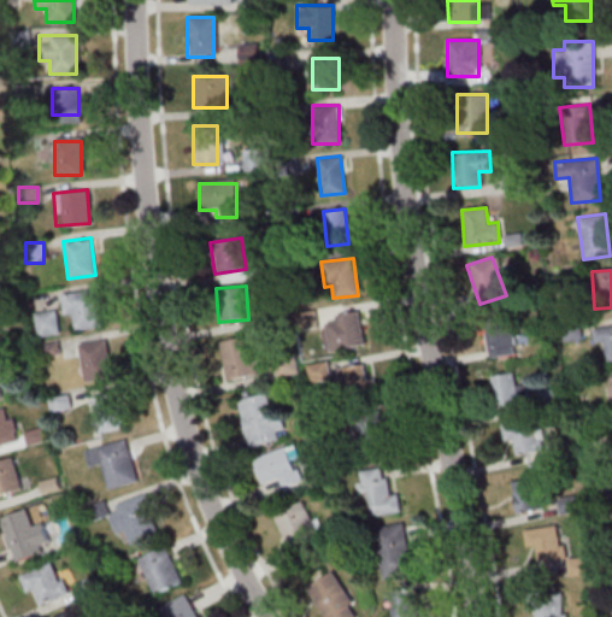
[(58,294),(63,319),(71,317),(74,330),(99,325),(93,288),(58,294)]
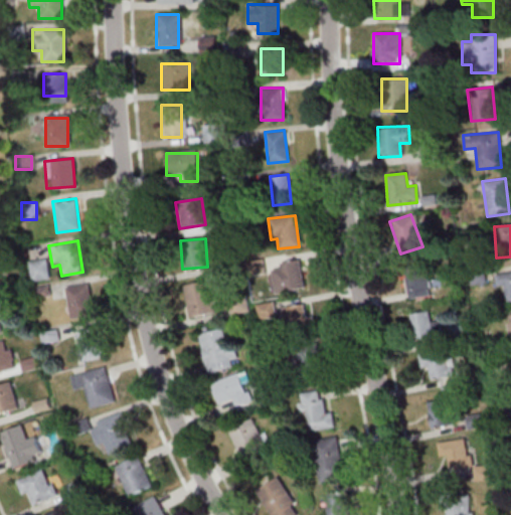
[(47,278),(45,259),(27,261),(29,280),(47,278)]
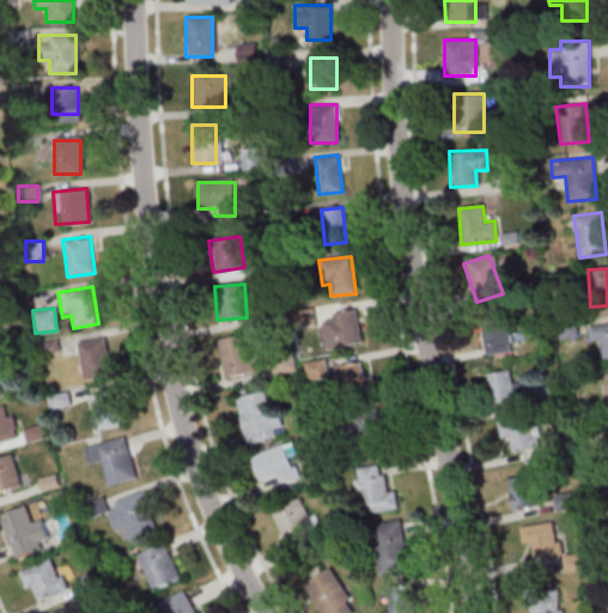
[(320,315),(326,349),(360,343),(354,309),(320,315)]
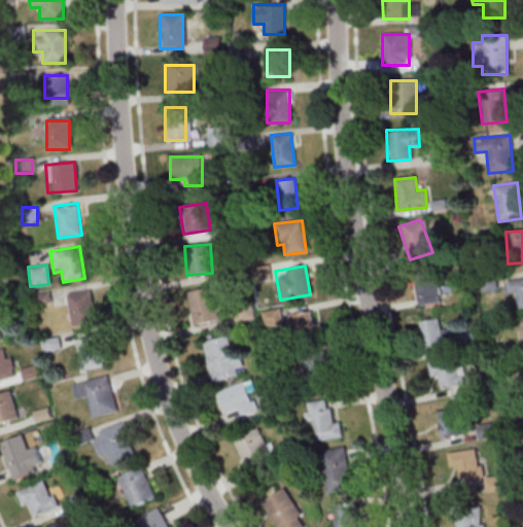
[(440,302),(434,272),(412,275),(417,306),(440,302)]
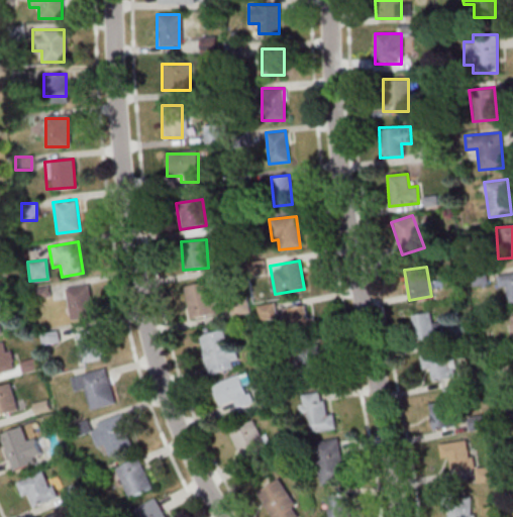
[(512,272),(495,275),(497,287),(505,286),(507,303),(512,302),(512,272)]
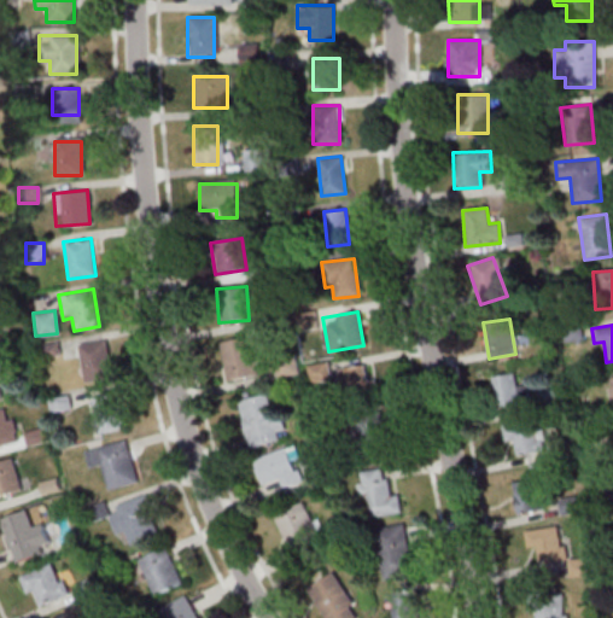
[(256,377),(250,338),(219,343),(225,382),(256,377)]
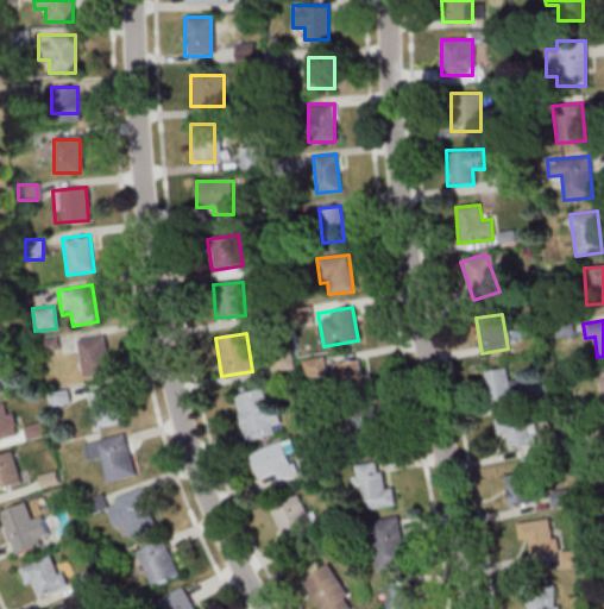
[(109,371),(102,334),(74,339),(81,376),(109,371)]
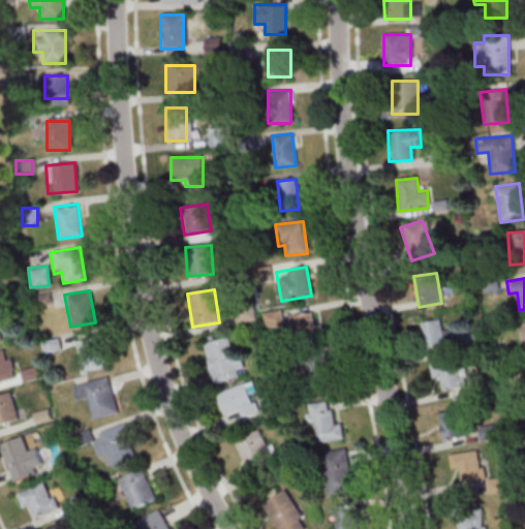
[(313,312),(288,315),(291,341),(315,338),(313,312)]
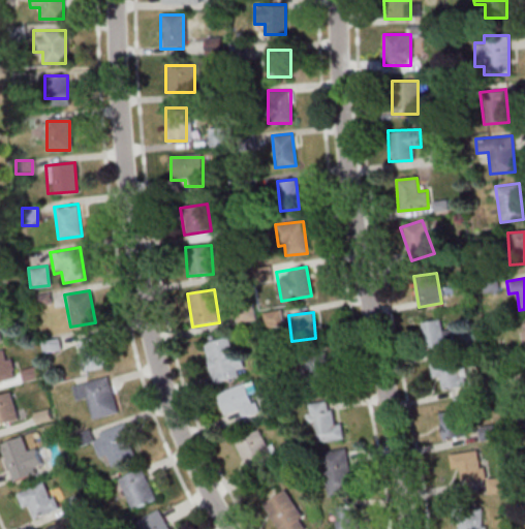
[(452,342),(448,330),(442,331),(438,318),(419,323),(427,349),(452,342)]
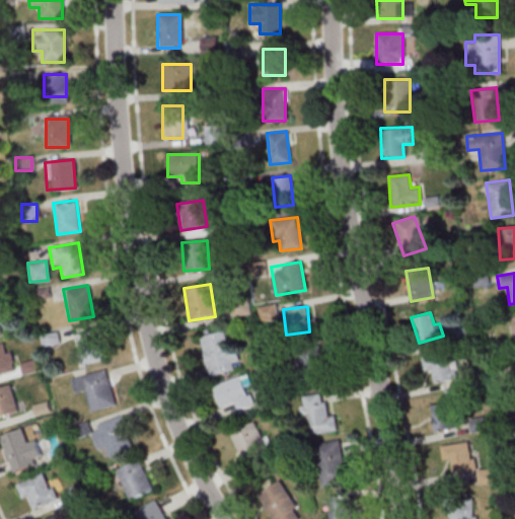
[(80,363),(100,359),(93,330),(74,335),(80,363)]
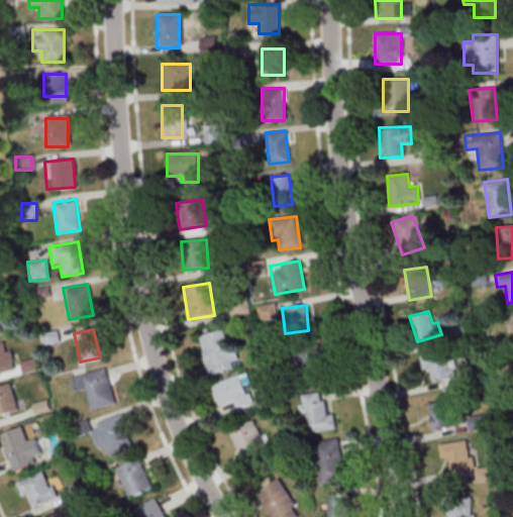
[(198,336),(207,375),(236,368),(227,329),(198,336)]
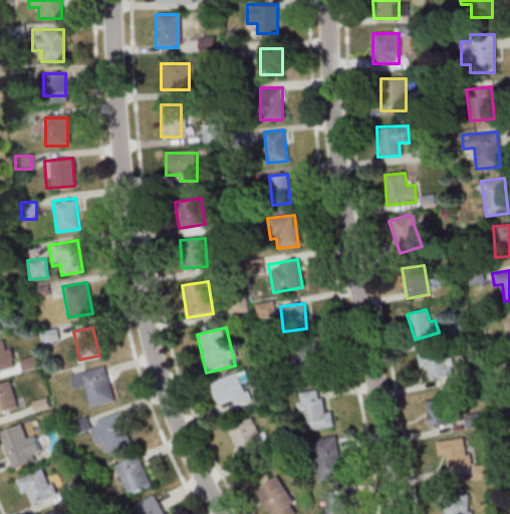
[(57,339),(56,328),(40,330),(41,341),(57,339)]
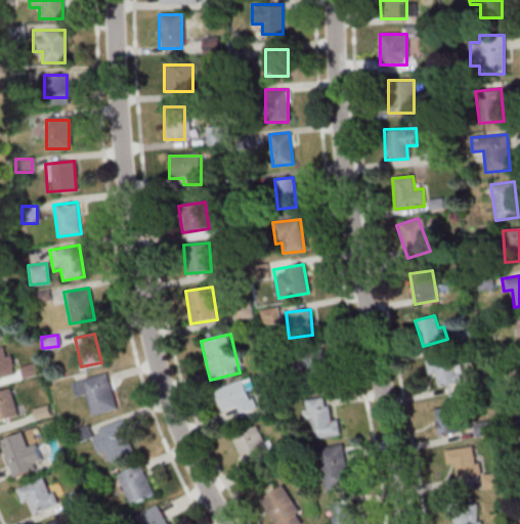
[(0,377),(13,374),(6,345),(0,346),(0,377)]
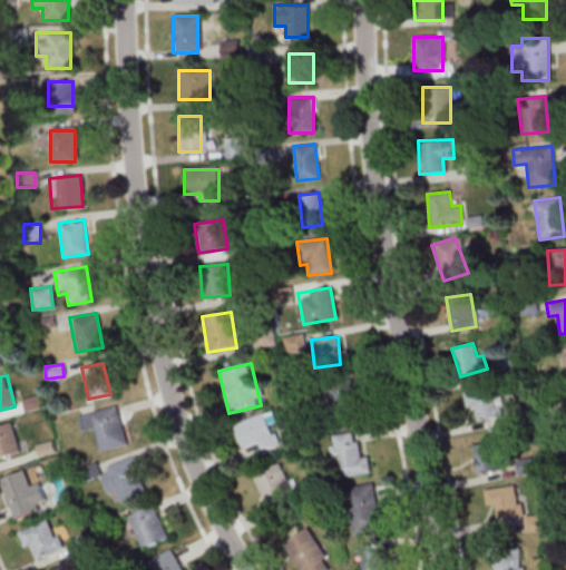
[(329,419),(354,419),(354,384),(329,384),(329,419)]
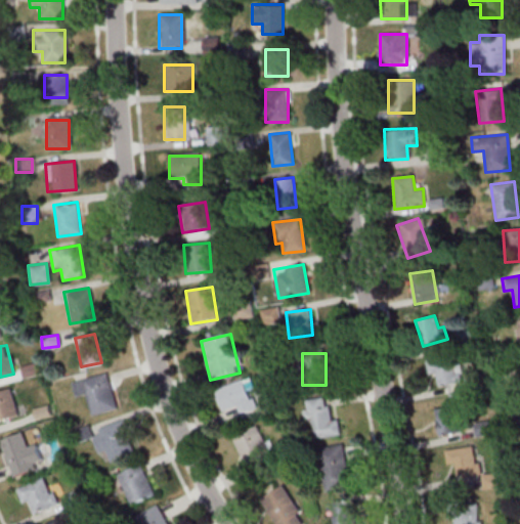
[(426,374),(437,374),(437,384),(458,384),(458,358),(426,358),(426,374)]
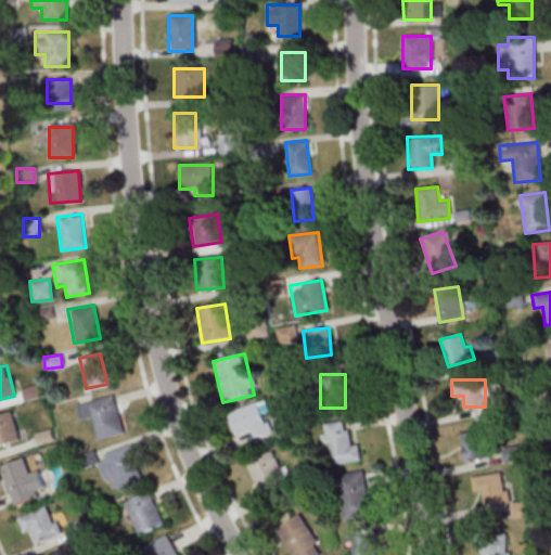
[(75,403),(79,422),(90,420),(95,439),(120,433),(112,395),(75,403)]
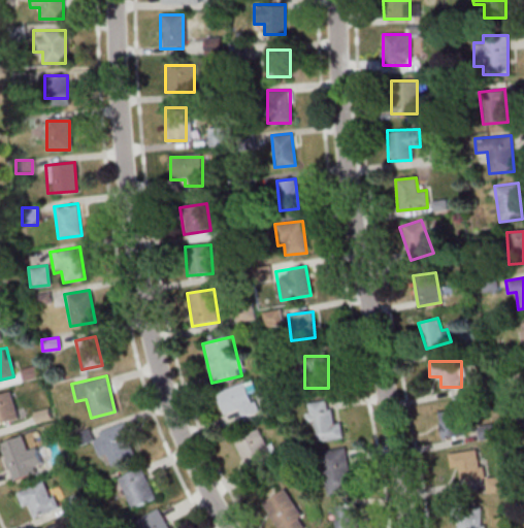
[(255,410),(243,383),(215,394),(223,414),(235,409),(238,417),(255,410)]
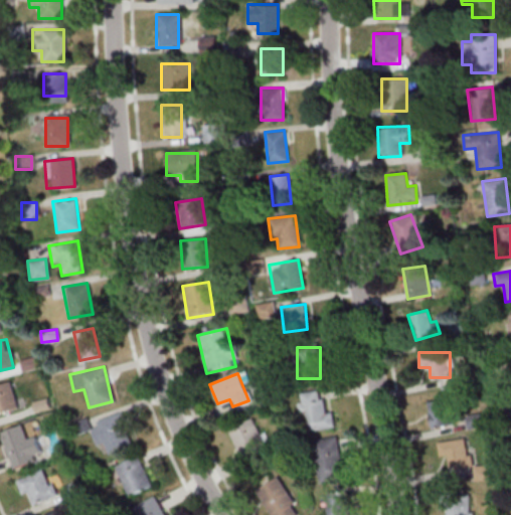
[(0,412),(19,407),(11,380),(0,383),(0,412)]
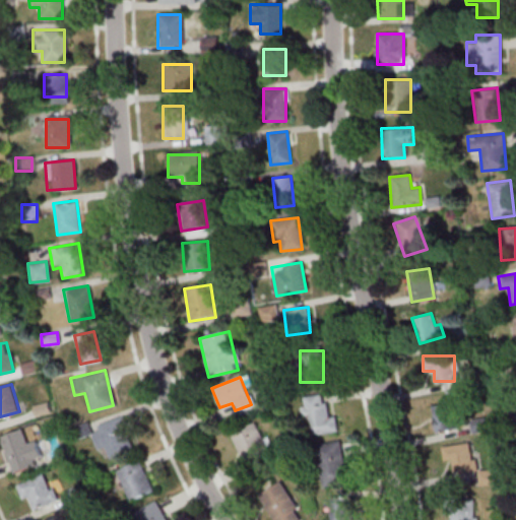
[(306,435),(336,431),(333,415),(328,416),(326,403),(321,404),(319,394),(301,397),(306,435)]
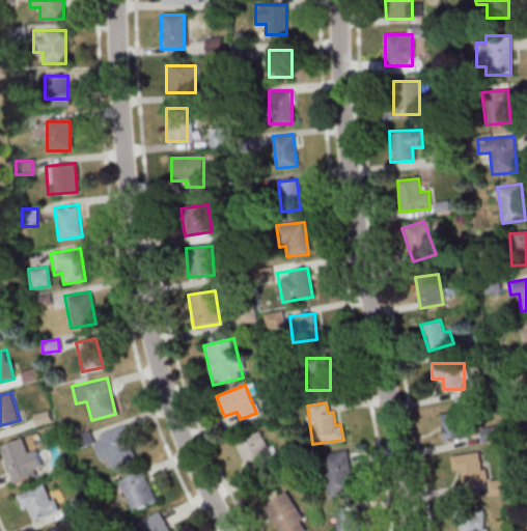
[(468,412),(441,413),(442,439),(469,438),(468,412)]
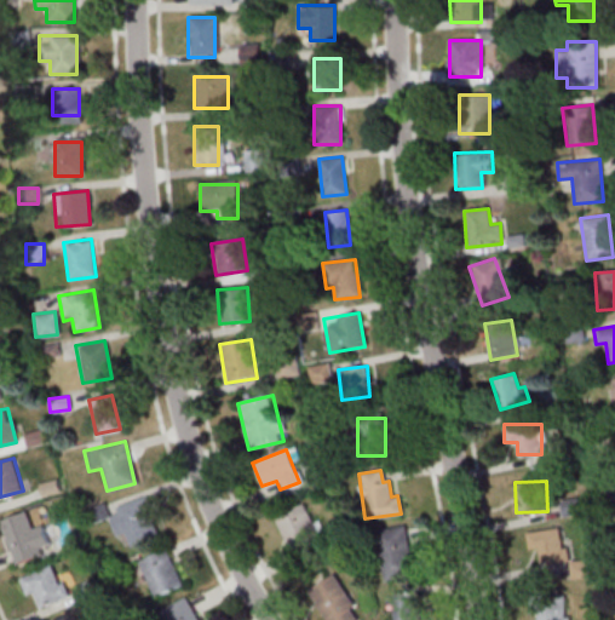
[(157,537),(142,497),(107,510),(115,535),(125,533),(130,546),(157,537)]
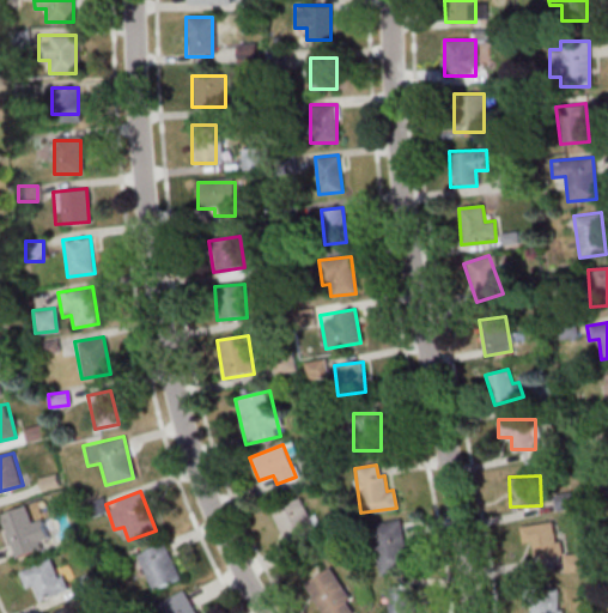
[(283,541),(311,529),(299,499),(271,511),(283,541)]
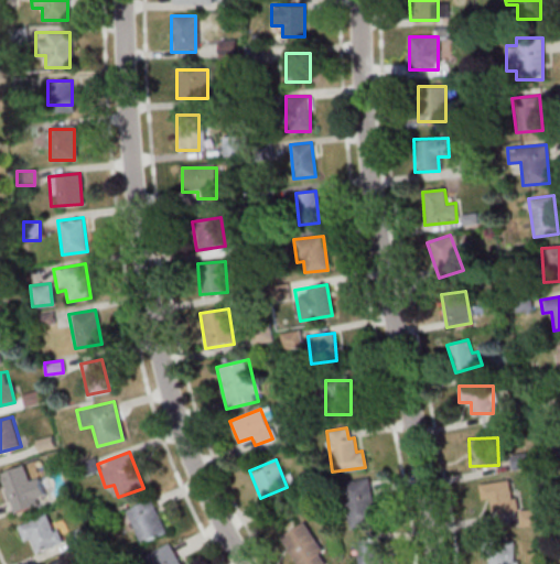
[(12,513),(36,506),(33,495),(43,492),(36,474),(25,477),(21,466),(0,473),(0,476),(12,513)]
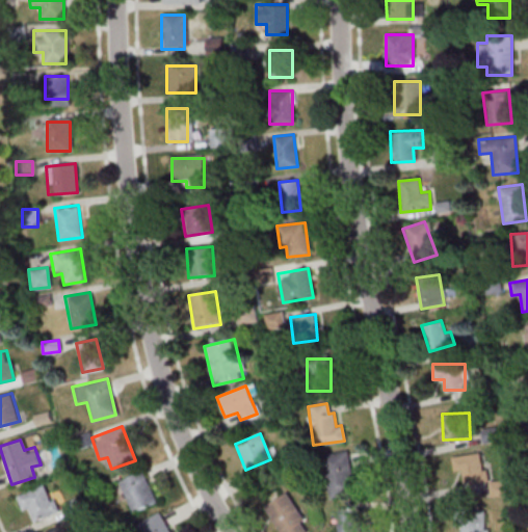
[(352,494),(346,451),(322,454),(328,497),(352,494)]
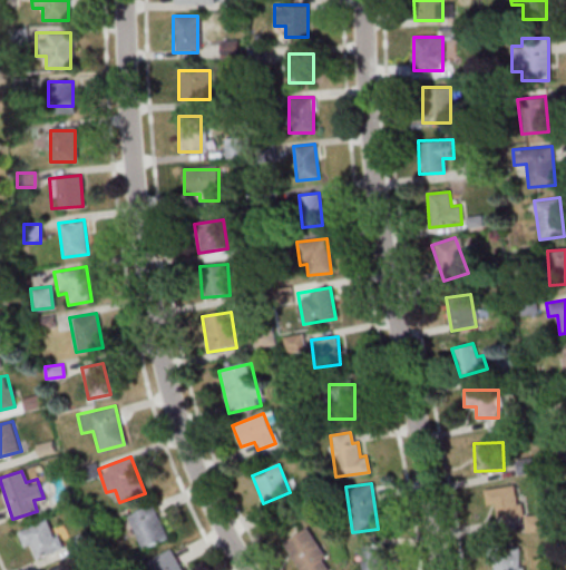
[(485,507),(496,507),(496,517),(513,517),(513,488),(485,488),(485,507)]
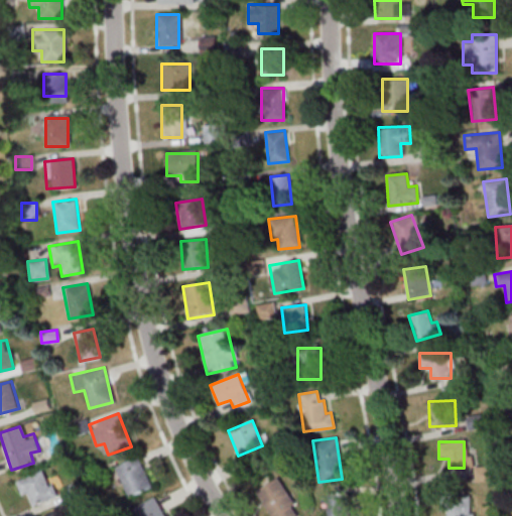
[(112,467),(124,497),(150,487),(137,457),(112,467)]
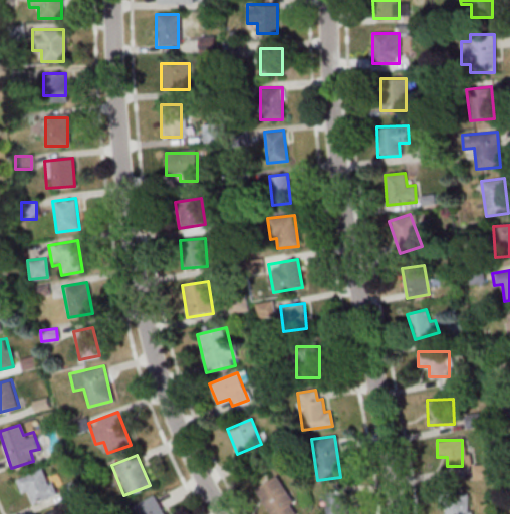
[(28,506),(56,493),(44,466),(16,479),(28,506)]
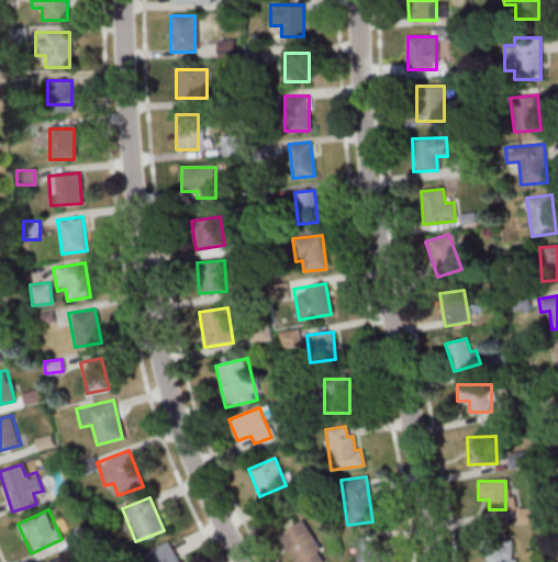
[(280,532),(294,561),(324,561),(305,520),(280,532)]
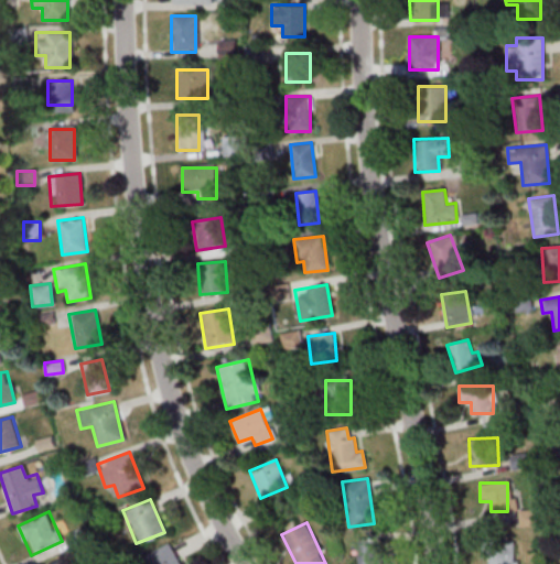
[(356,563),(379,563),(379,540),(356,540),(356,563)]
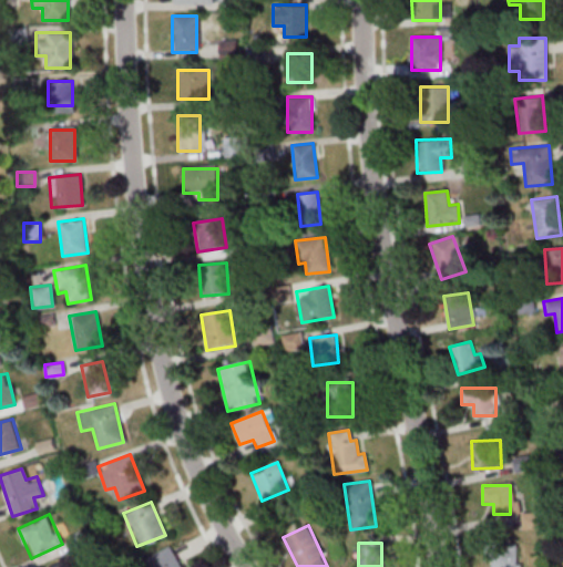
[(180,566),(170,545),(145,556),(150,566),(180,566)]
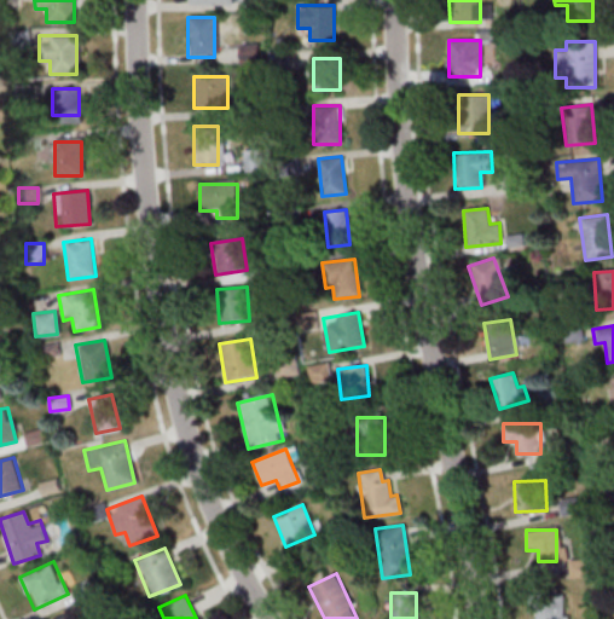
[(536,614),(534,618),(563,618),(565,595),(527,595),(527,614),(536,614)]
